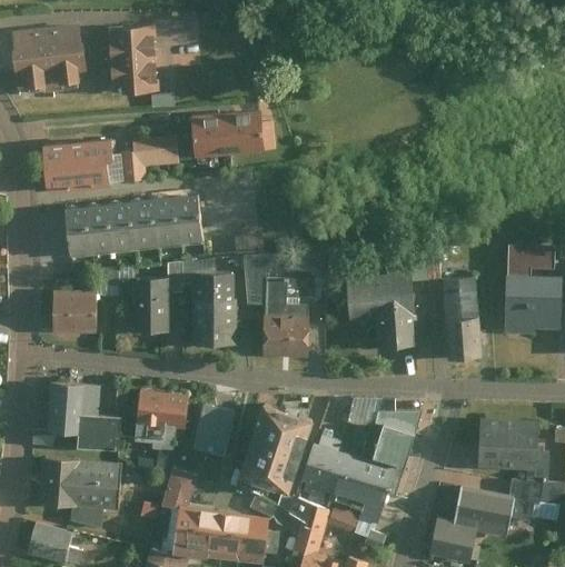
[(155,25),(108,27),(110,89),(158,87),(155,25)]
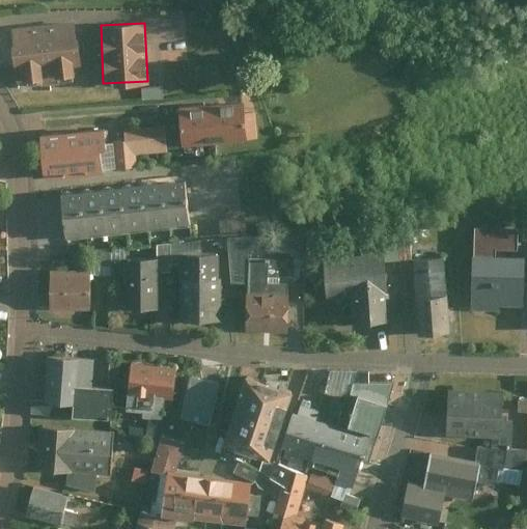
[(74,26),(9,32),(15,82),(78,76),(74,26)]
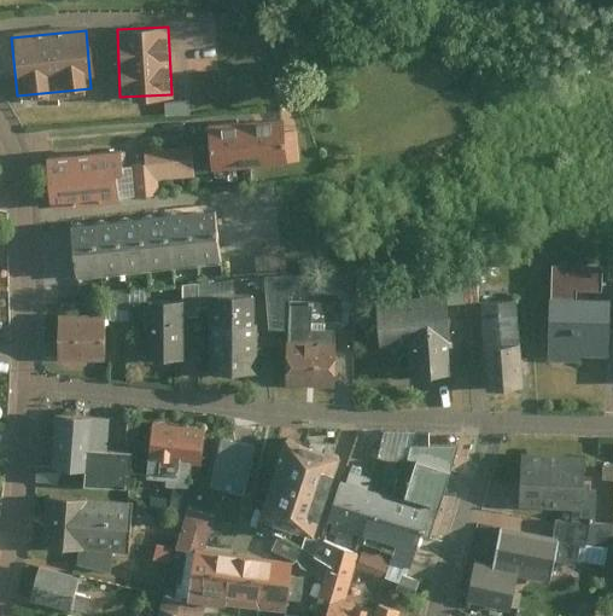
[(280,120),(208,126),(211,167),(284,161),(280,120)]
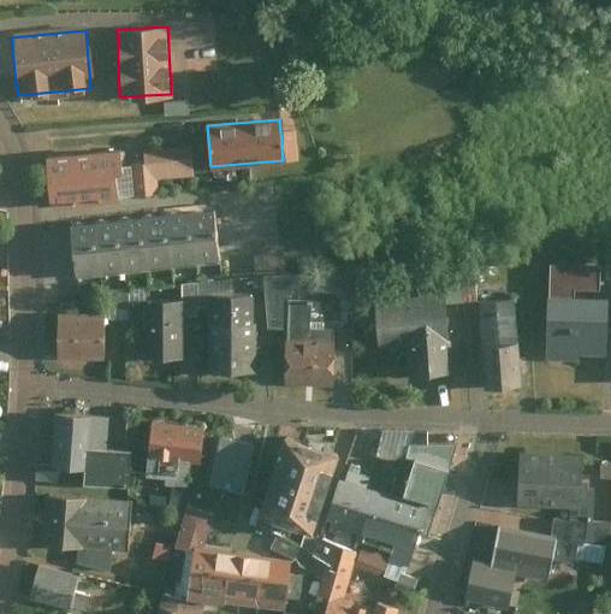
[(193,149),(134,155),(138,196),(164,194),(162,179),(196,176),(193,149)]
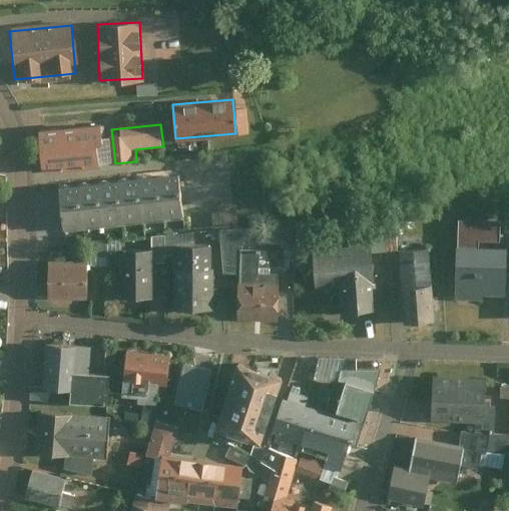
[(94,126),(39,130),(42,172),(98,168),(94,126)]
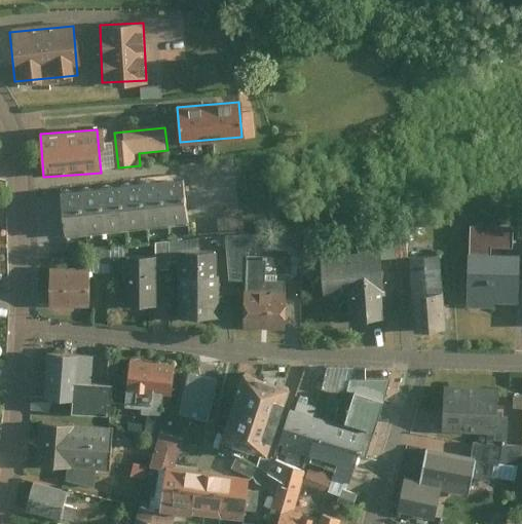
[(184,181),(61,193),(65,235),(188,222),(184,181)]
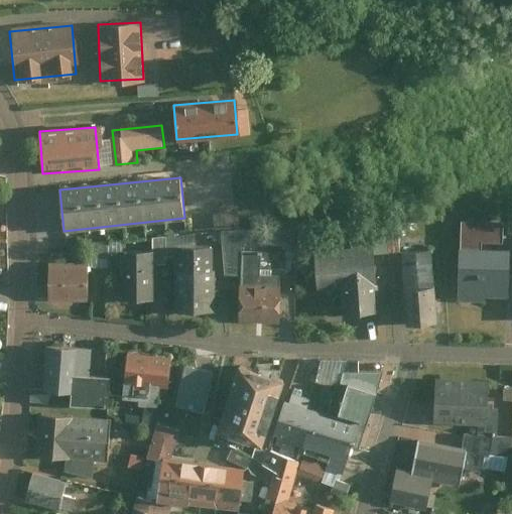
[(213,213),(214,228),(238,226),(237,211),(213,213)]
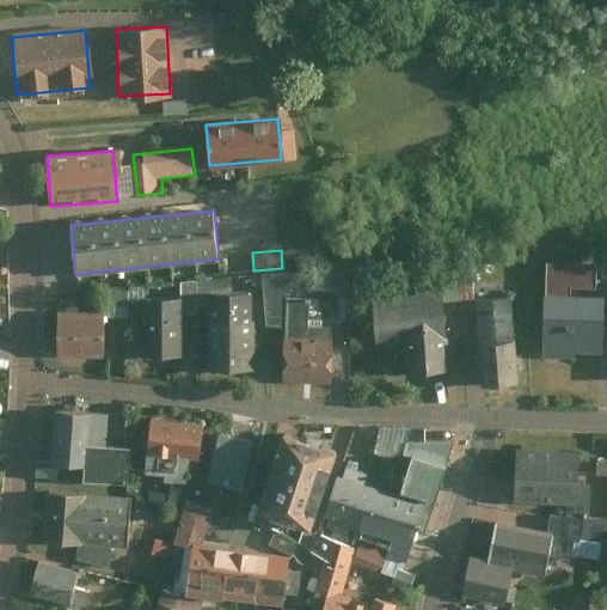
[(544,266),(544,297),(565,298),(565,291),(590,291),(592,267),(544,266)]
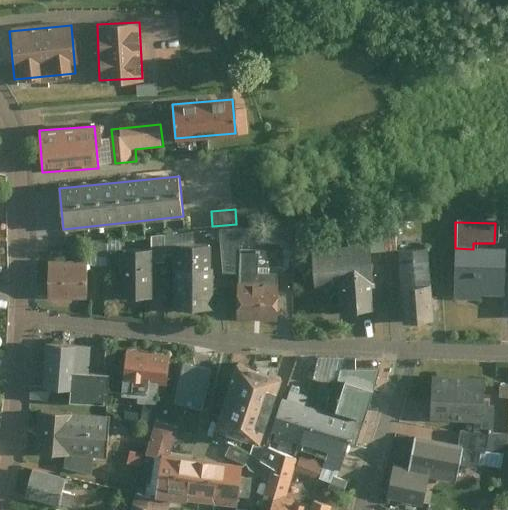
[(378,311),(374,245),(309,249),(311,287),(334,285),(336,314),(378,311)]
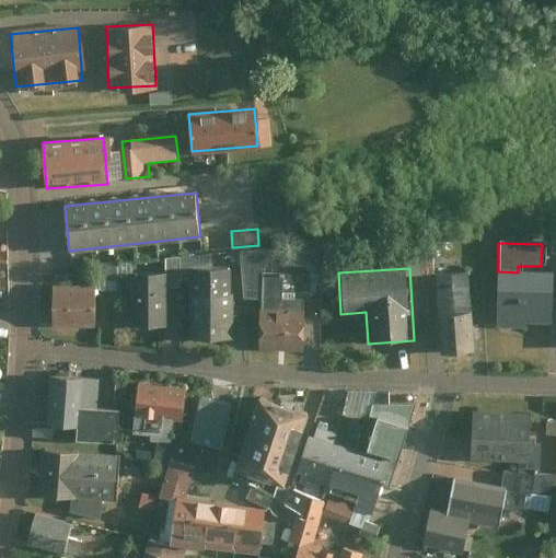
[(230,269),(193,269),(194,339),(231,339),(230,269)]
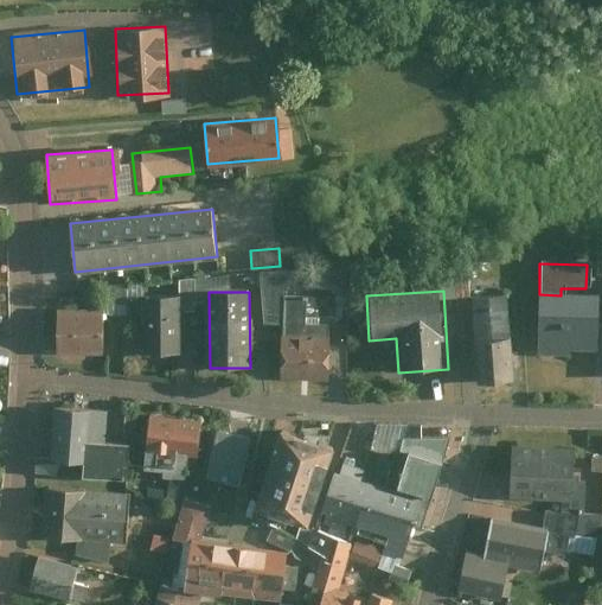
[(538,351),(596,352),(597,295),(561,295),(539,294),(538,351)]
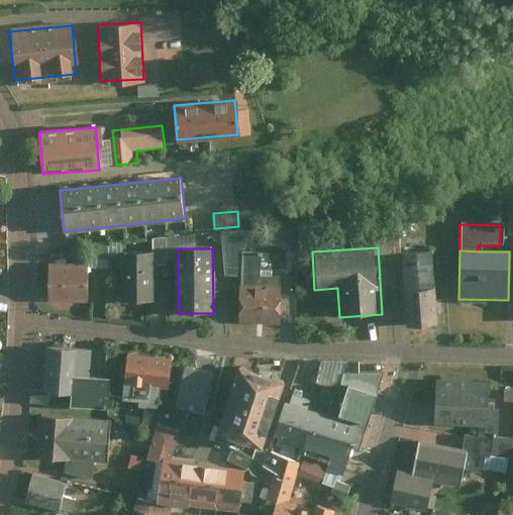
[(156,253),(121,253),(122,302),(157,302),(156,253)]
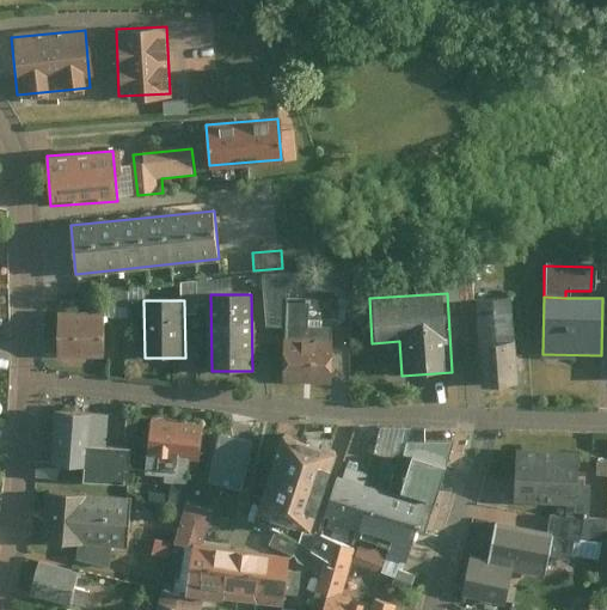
[(474,304),(479,389),(517,386),(513,302),(474,304)]
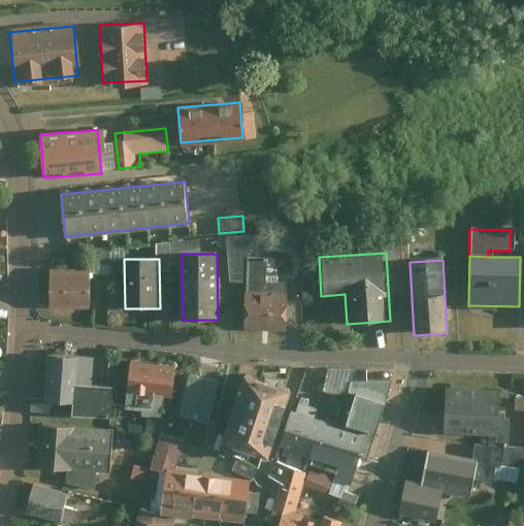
[(90,273),(48,270),(46,307),(88,309),(90,273)]
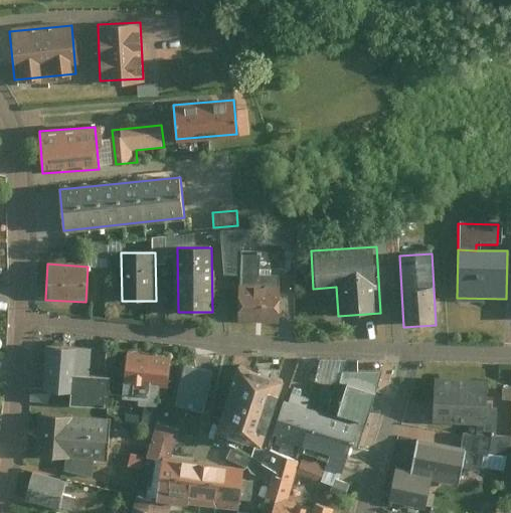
[(285,288),(240,287),(239,324),(284,325),(285,288)]
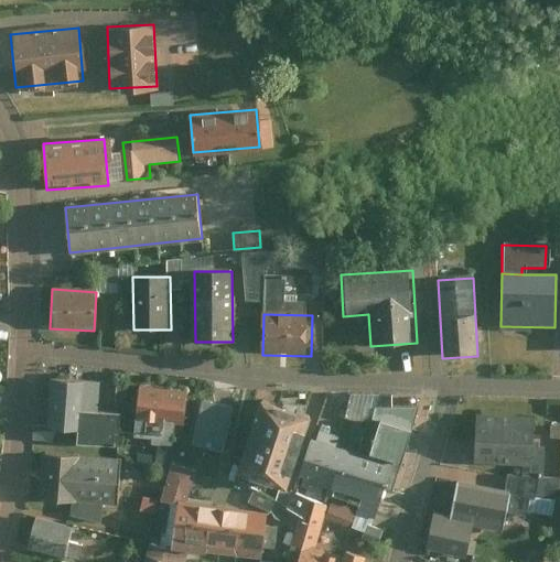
[(35,423),(34,444),(76,445),(77,414),(106,415),(107,380),(51,378),(50,423),(35,423)]
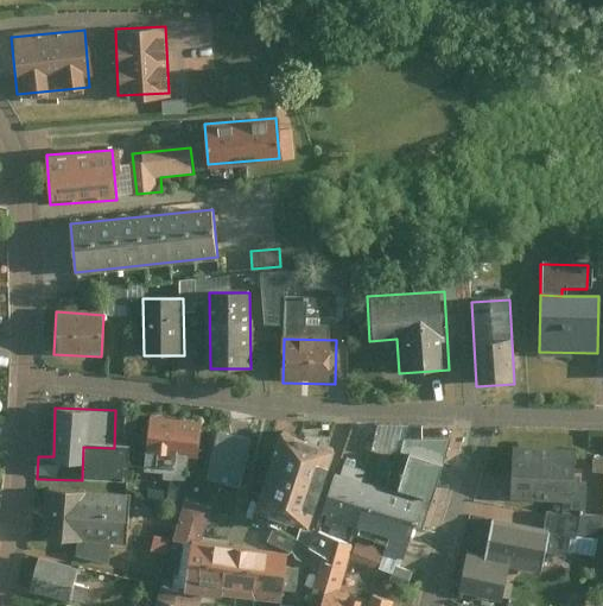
[(208,423),(148,417),(145,448),(204,454),(208,423)]
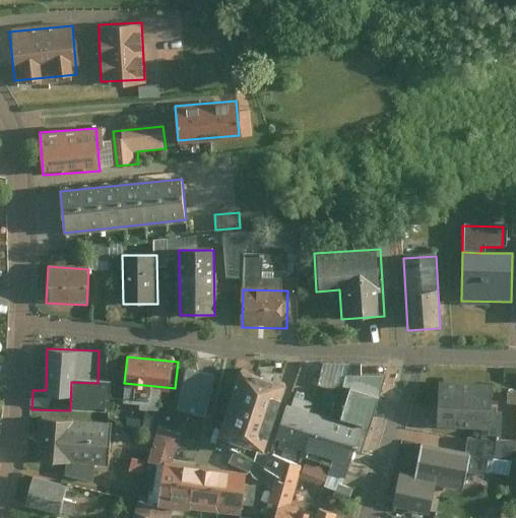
[(288,386),(244,370),(221,431),(266,447),(288,386)]
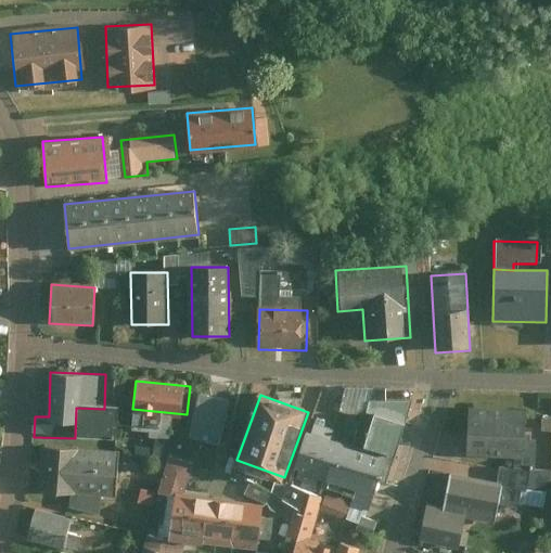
[(465,453),(523,455),(524,412),(466,410),(465,453)]
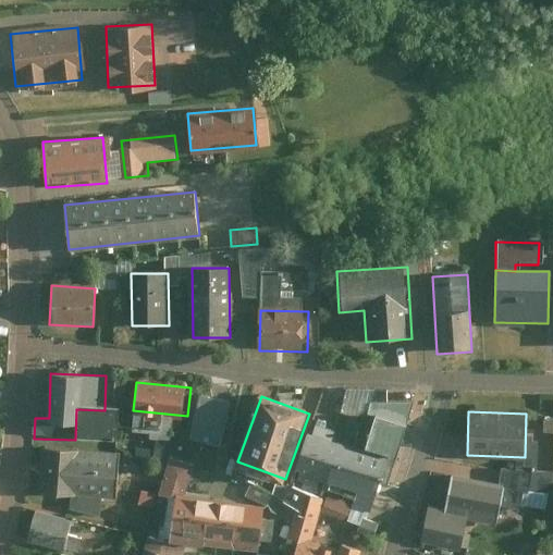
[(366,441),(348,435),(332,489),(384,505),(408,427),(373,417),(366,441)]
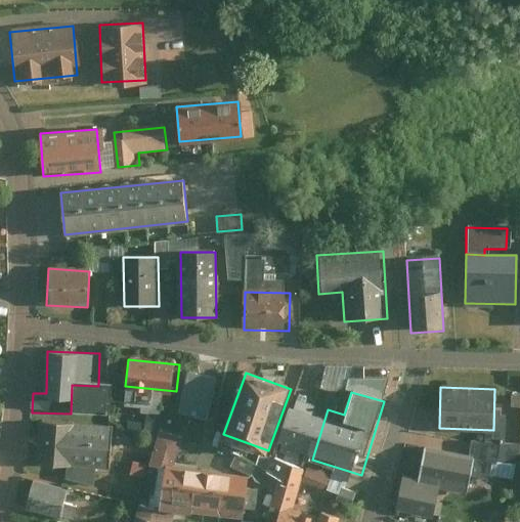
[(519,394),(511,395),(511,405),(519,405),(519,394)]
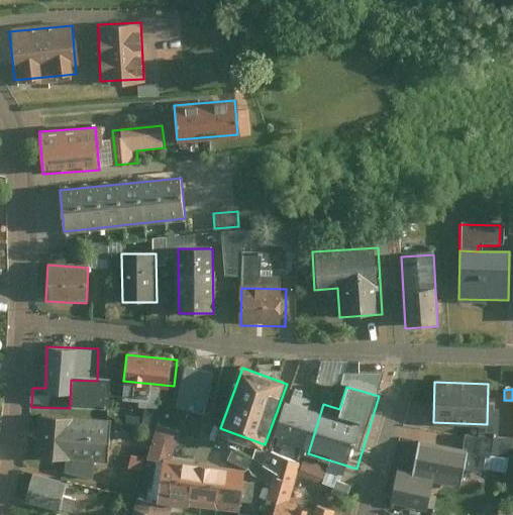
[(308,453),(323,404),(298,397),(283,445),(308,453)]
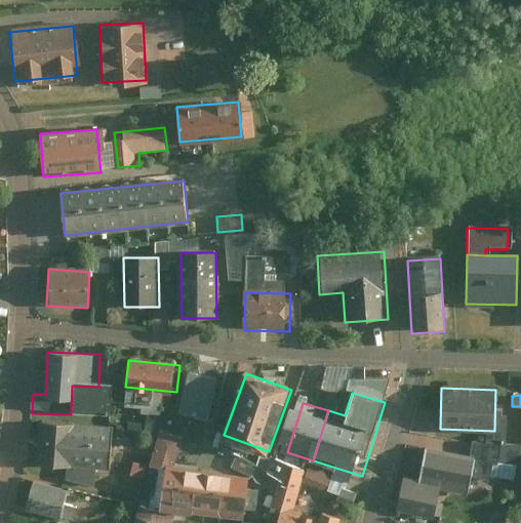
[(117,427),(41,423),(39,468),(114,472),(117,427)]
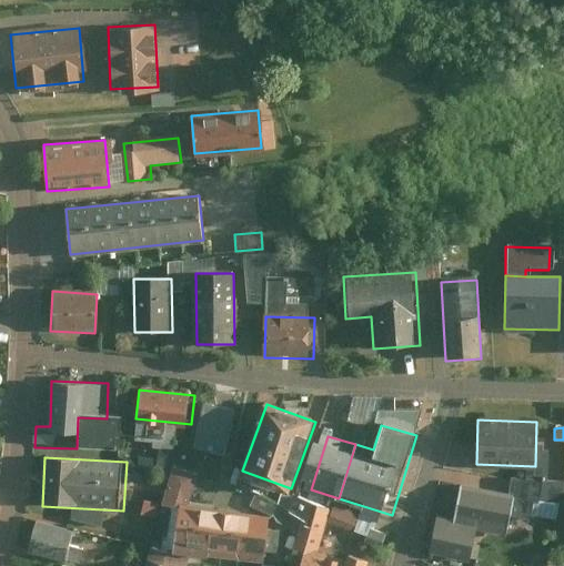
[(163,499),(189,505),(195,470),(170,465),(163,499)]
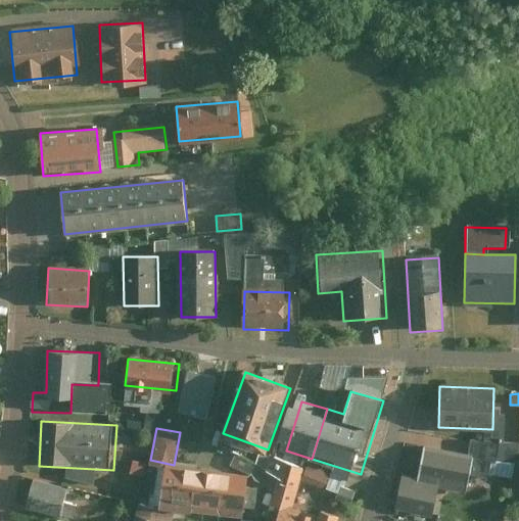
[(421,450),(416,483),(468,490),(472,458),(421,450)]
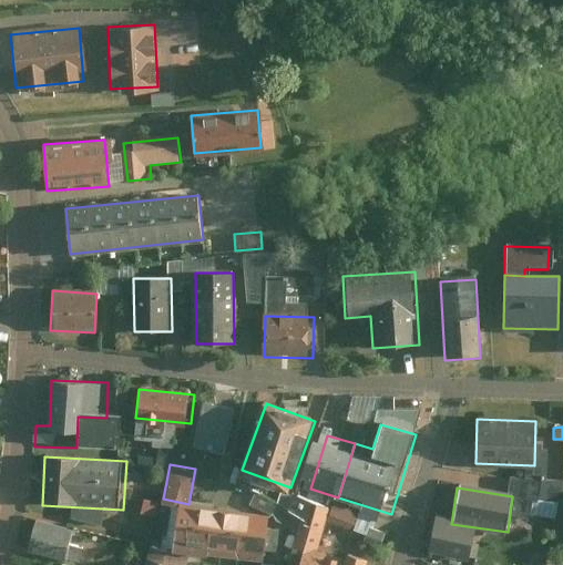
[(273,517),(181,506),(176,544),(268,555),(273,517)]
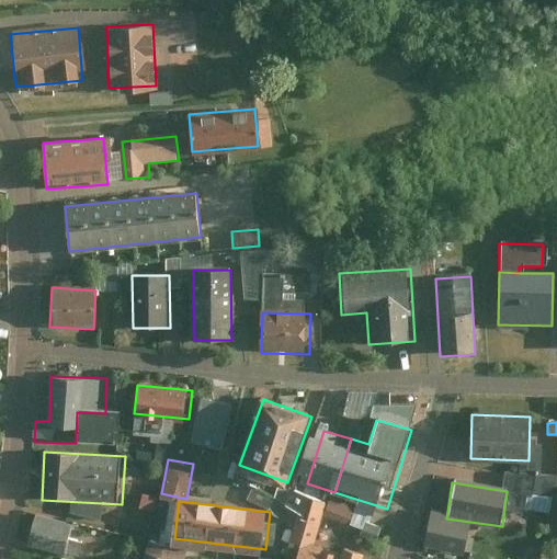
[(309,511),(296,558),(327,558),(317,556),(327,516),(309,511)]
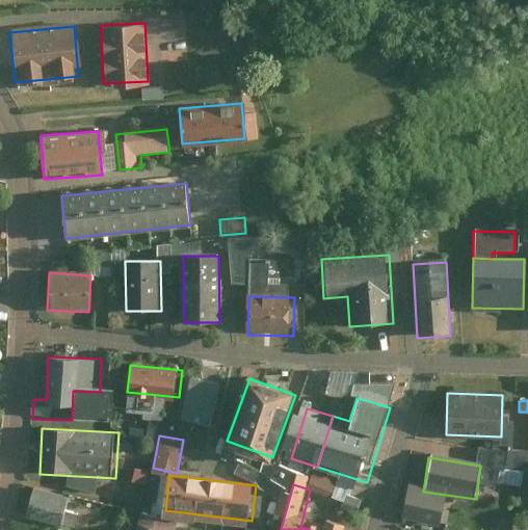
[(443,496),(407,488),(401,519),(437,526),(443,496)]
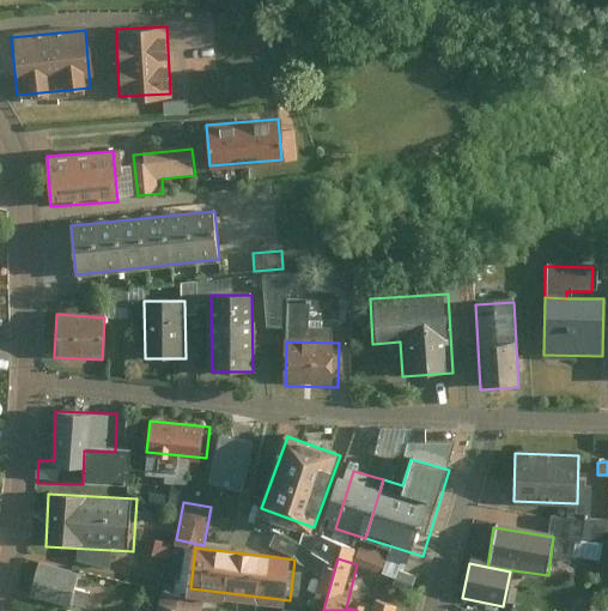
[(83,573),(37,564),(31,597),(77,605),(83,573)]
